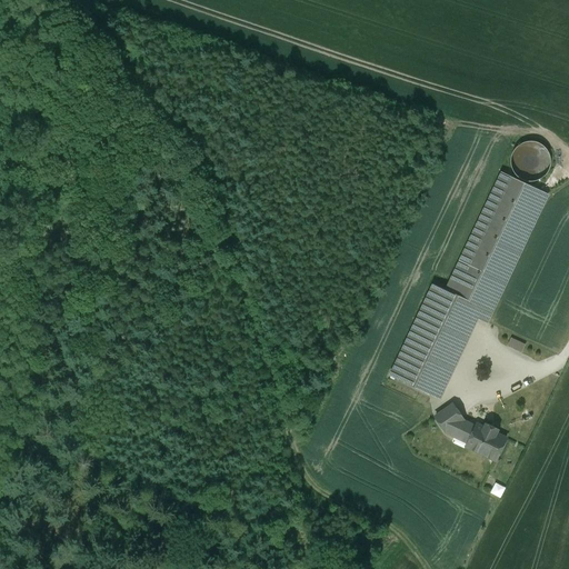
[(550,169),(551,161),(549,153),(545,147),(539,142),(531,141),(523,143),(517,148),(512,153),(511,161),(512,169),(517,176),(523,180),(531,181),(539,180),(546,176),(550,169)]
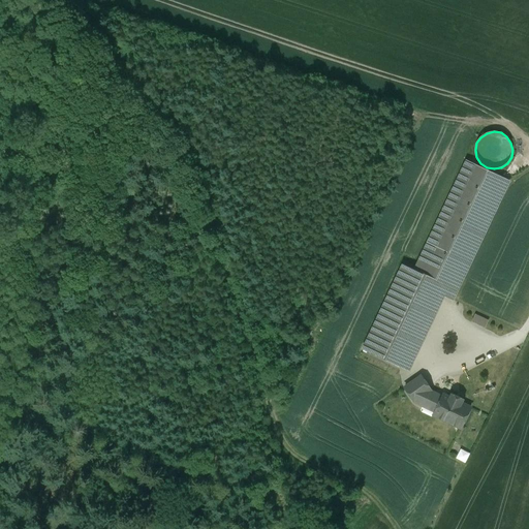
[(468,161),(416,270),(441,282),(457,289),(508,180),(468,161)]
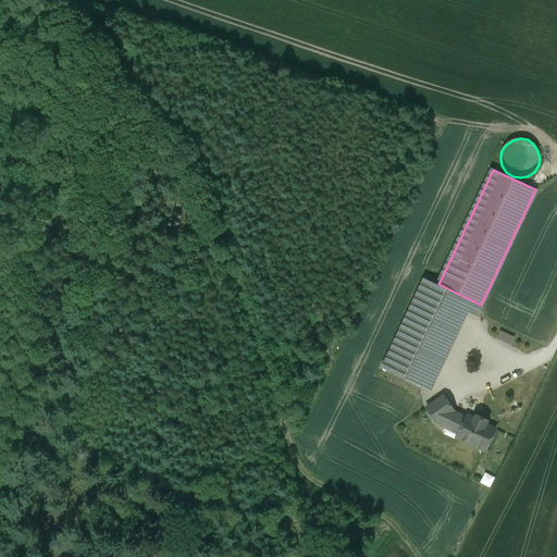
[(424,277),(382,367),(422,386),(459,307),(465,297),(438,284),(424,277)]
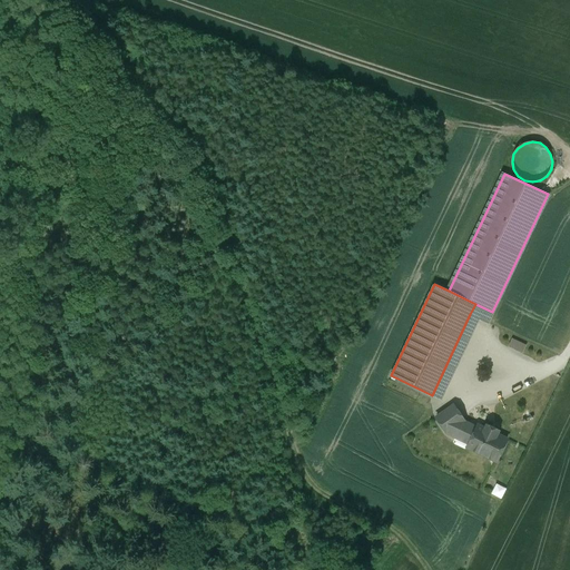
[(492,312),(475,304),(470,314),(487,323),(492,312)]
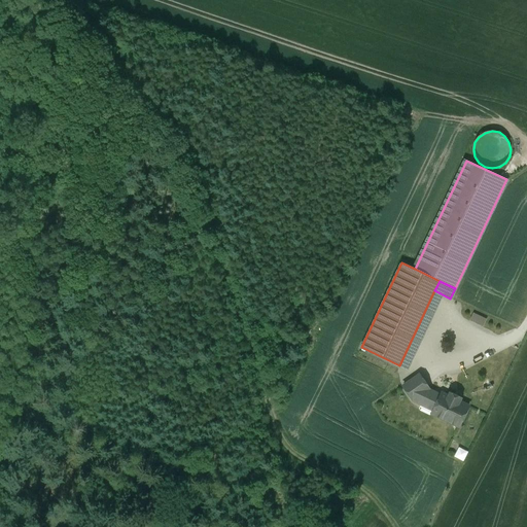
[(487,319),(473,313),(470,319),(484,325),(487,319)]
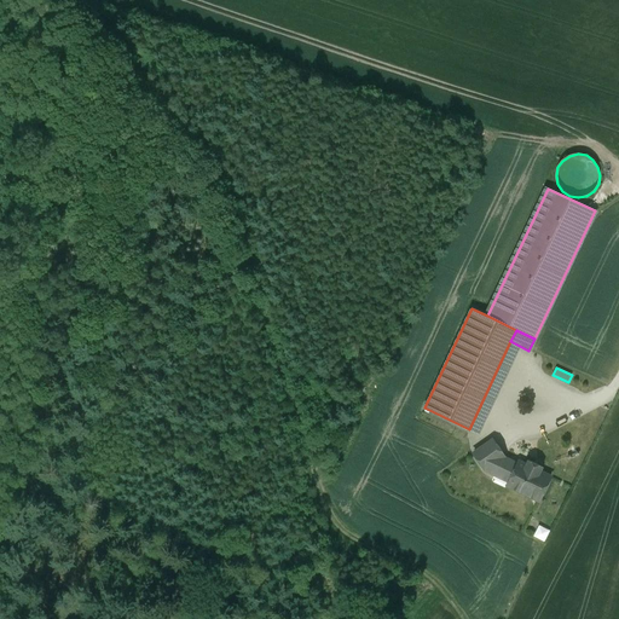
[(530,462),(528,463),(527,466),(520,462),(519,464),(504,457),(492,440),(474,453),(486,470),(510,482),(508,486),(539,501),(551,476),(541,472),(542,468),(541,467),(530,462)]
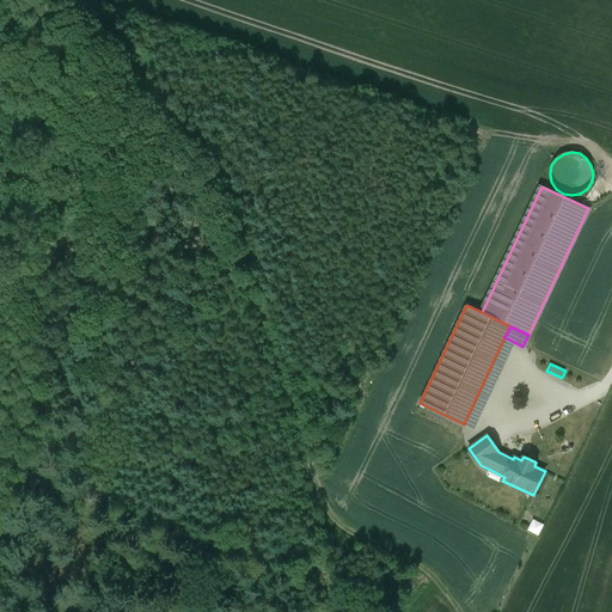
[(542,536),(545,524),(534,519),(530,531),(542,536)]
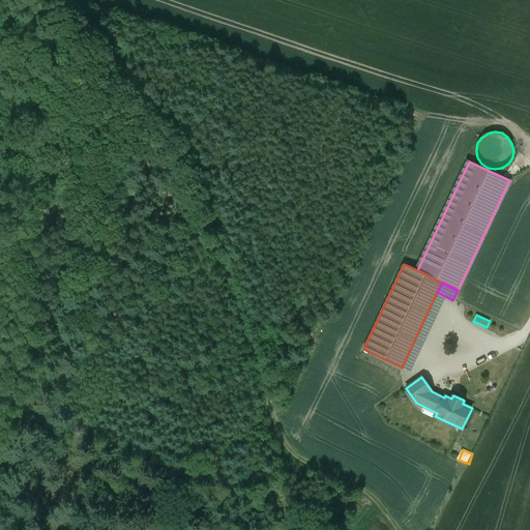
All buildings are outlined.
